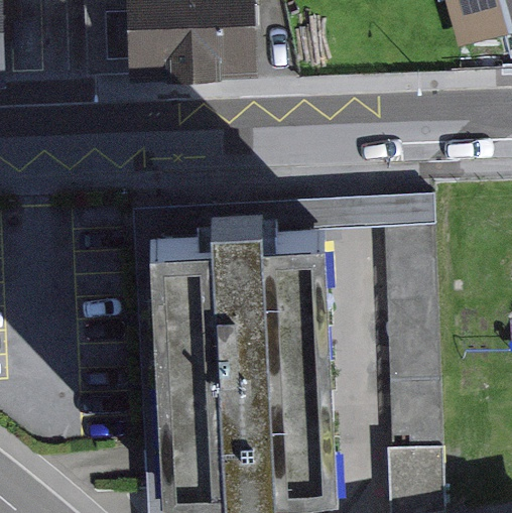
[(0,0),(0,80),(9,80),(5,0),(0,0)]
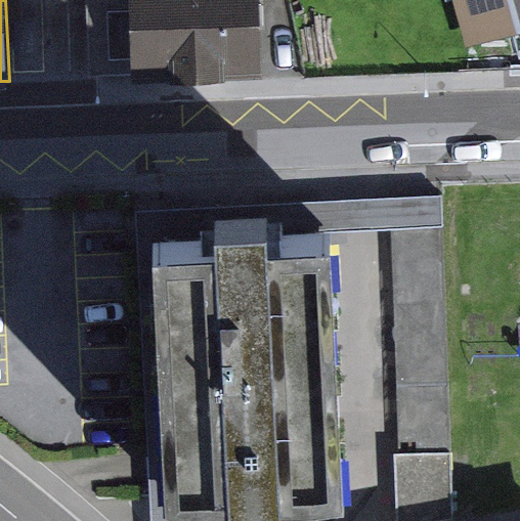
[(142,0),(145,79),(267,76),(264,0),(142,0)]
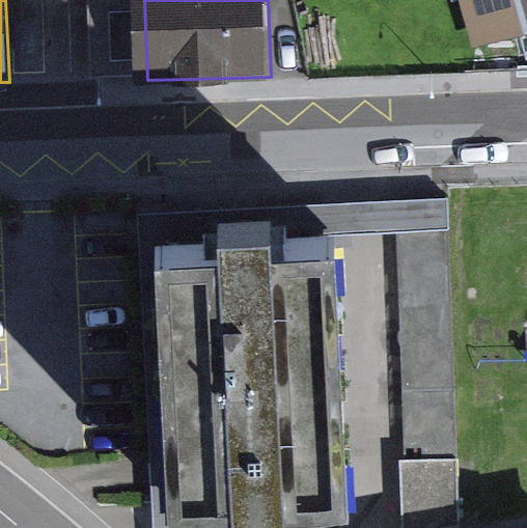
[(460,0),(472,45),(526,27),(526,0),(460,0)]
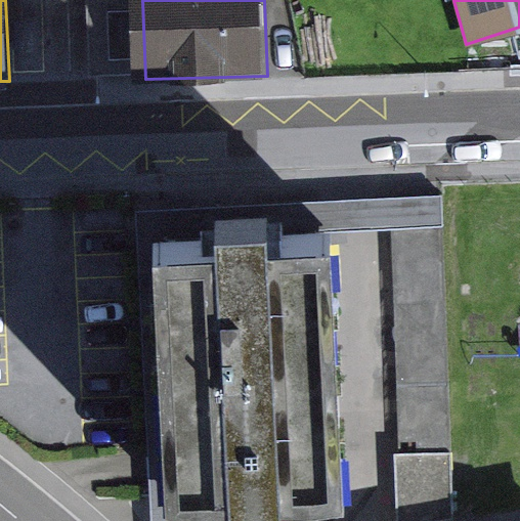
[(213,264),(152,267),(163,520),(275,520),(275,517),(337,514),(325,257),(264,260),(263,243),(212,246),(213,264)]
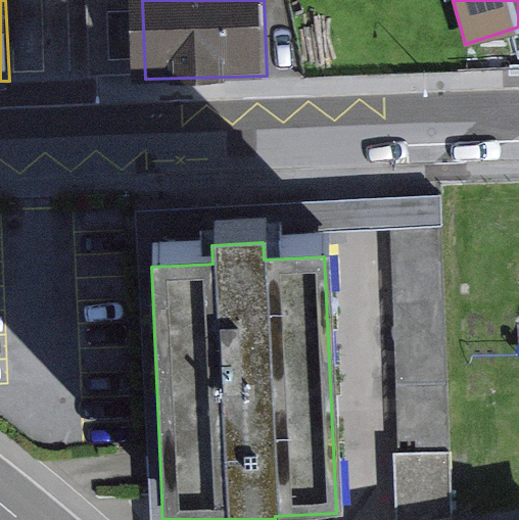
[(445,452),(388,452),(391,519),(421,519),(449,515),(445,452)]
